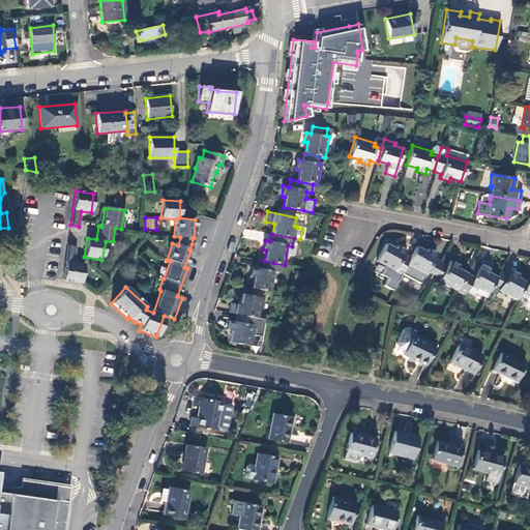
[(388,278),(396,284),(407,265),(410,259),(403,255),(406,251),(396,246),(395,249),(385,244),(376,261),(392,270),(388,278)]
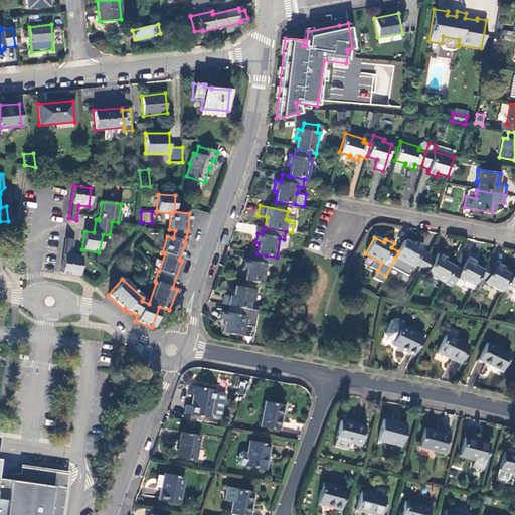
[(70,256),(72,248),(73,240),(65,238),(60,273),(77,276),(80,258),(70,256)]
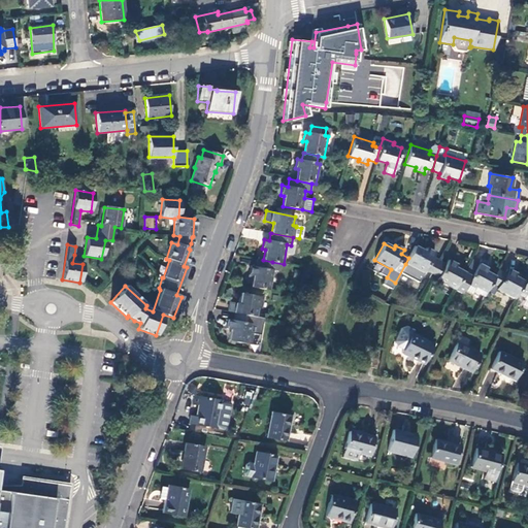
[(425,252),(415,246),(408,258),(405,264),(423,273),(425,270),(431,273),(438,261),(432,257),(435,253),(426,249),(425,252)]
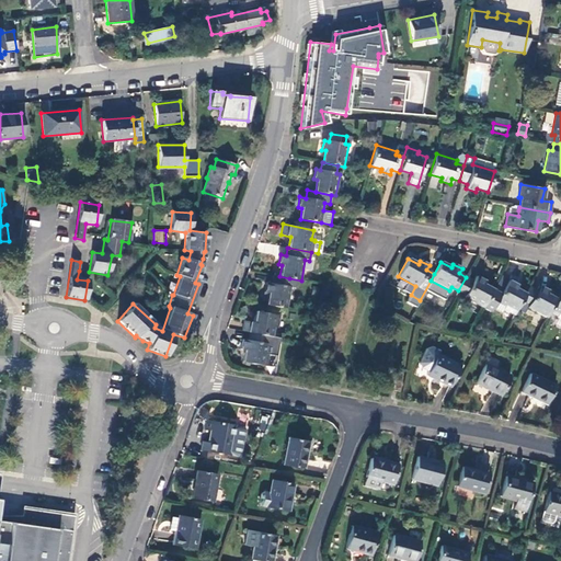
[(268,294),(266,305),(287,309),(292,287),(288,287),(289,278),(279,276),(273,275),(272,284),(266,283),(264,293),(268,294)]
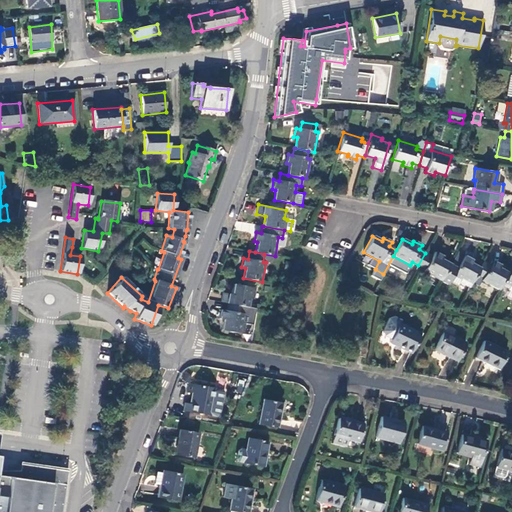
[(459,282),(469,288),(476,274),(480,268),(471,263),(475,255),(466,251),(462,259),(458,268),(450,264),(442,282),(448,285),(450,282),(453,276),(460,280),(459,282)]
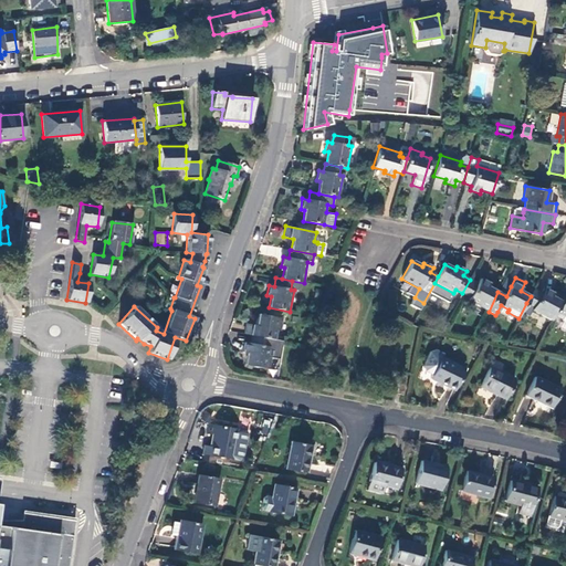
[(469,301),(489,312),(498,292),(488,287),(490,284),(480,279),(478,283),(470,280),(462,293),(470,297),(469,301)]
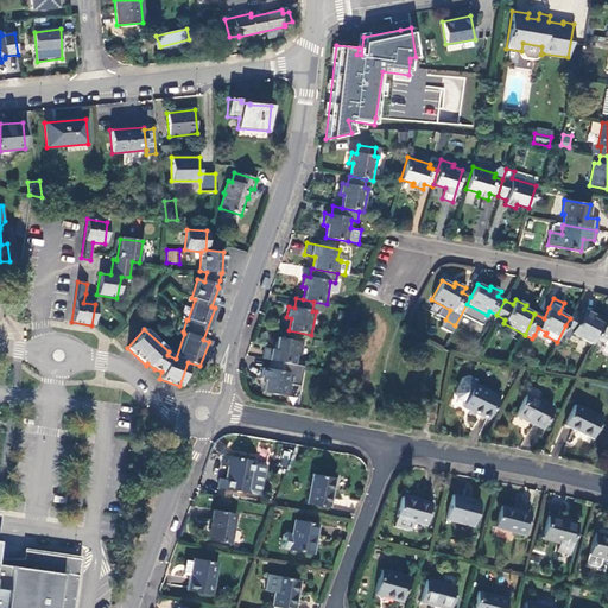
[(549,308),(540,303),(534,314),(544,318),(549,308)]
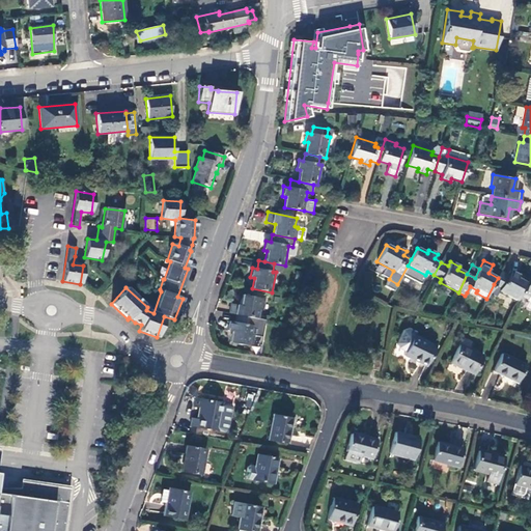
[(499,291),(516,301),(526,283),(518,279),(519,276),(510,271),(508,275),(501,271),(498,278),(494,284),(501,288),(499,291)]
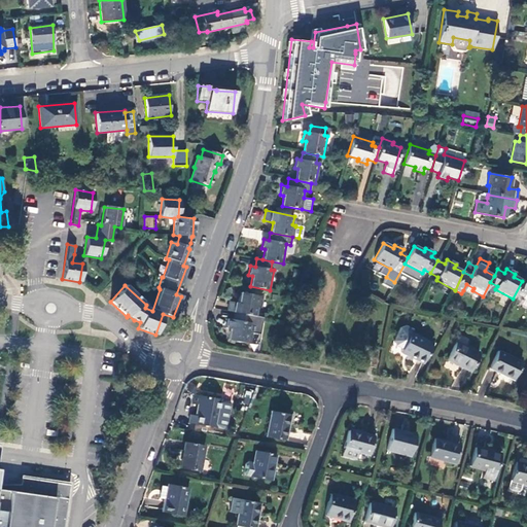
[(471,294),(472,290),(473,288),(466,284),(463,290),(471,294)]
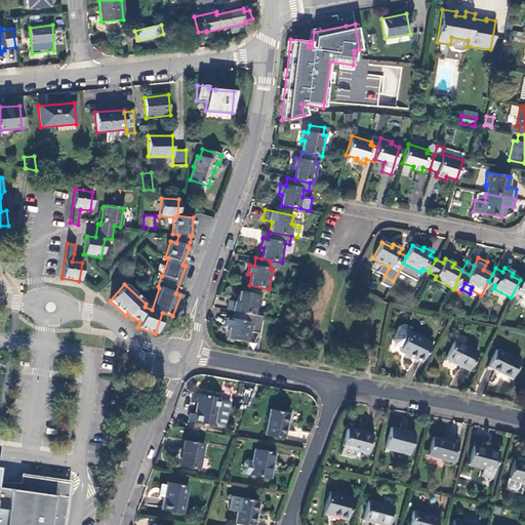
[(228,300),(226,310),(233,312),(248,314),(255,315),(257,307),(260,308),(263,295),(240,291),(238,301),(228,300)]
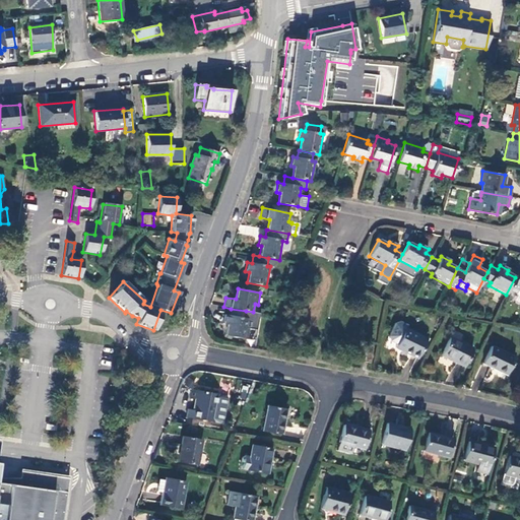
[(245,318),(246,311),(231,309),(230,316),(224,315),(223,323),(226,324),(224,335),(247,339),(249,328),(246,328),(248,319),(245,318)]
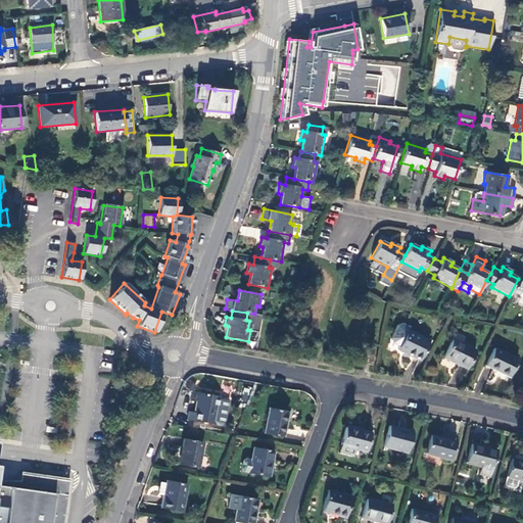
[(258,323),(249,321),(247,330),(250,330),(248,341),(255,342),(258,323)]
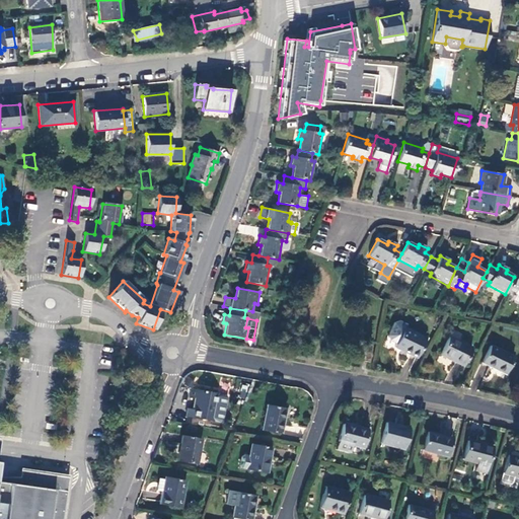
[(396,344),(394,347),(416,358),(426,339),(405,328),(406,325),(399,321),(394,323),(388,336),(389,340),(396,344)]
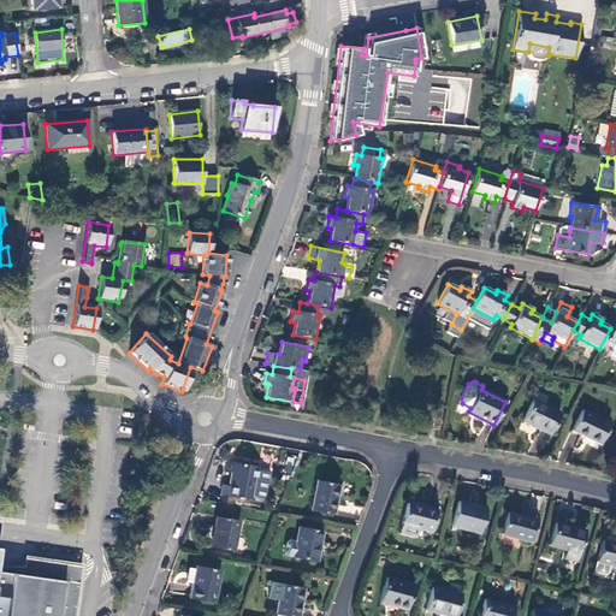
[(561,413),(533,400),(522,420),(550,433),(561,413)]
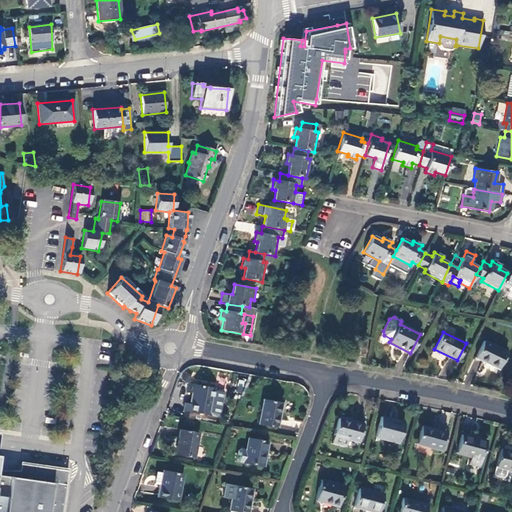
[(507,352),(484,341),(476,358),(498,369),(507,352)]
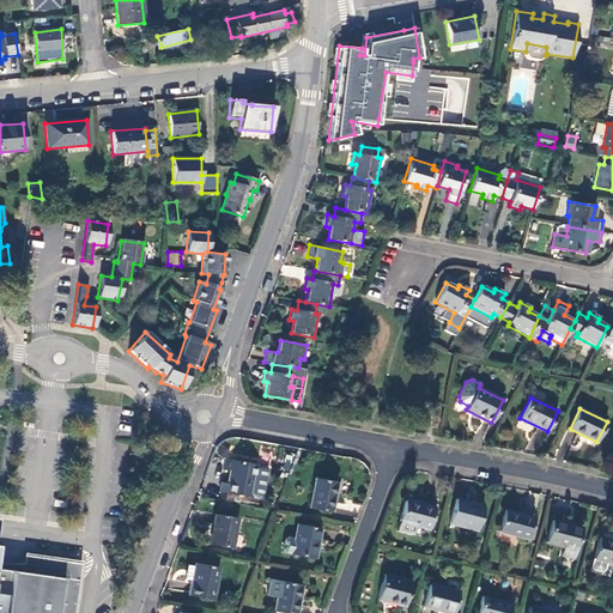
[(437,429),(439,418),(429,416),(426,425),(437,429)]
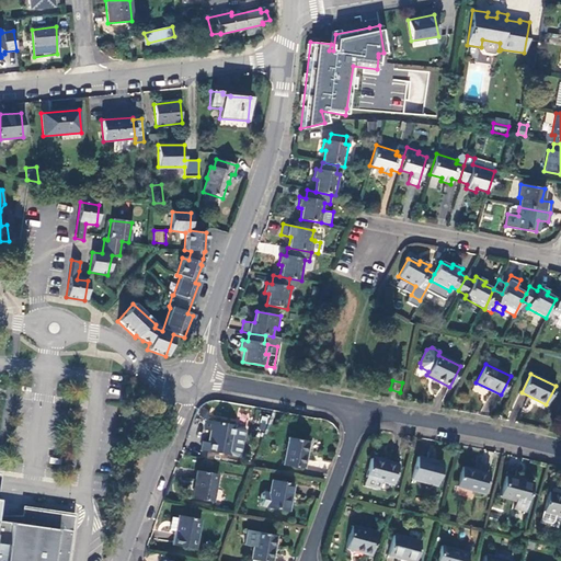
[(208,413),(204,410),(199,416),(205,420),(208,413)]
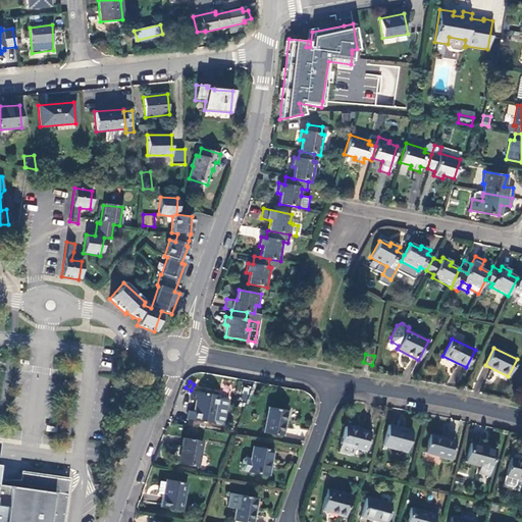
[(226,398),(193,392),(191,400),(196,401),(195,412),(189,411),(188,419),(221,425),(224,423),(229,401),(226,398)]
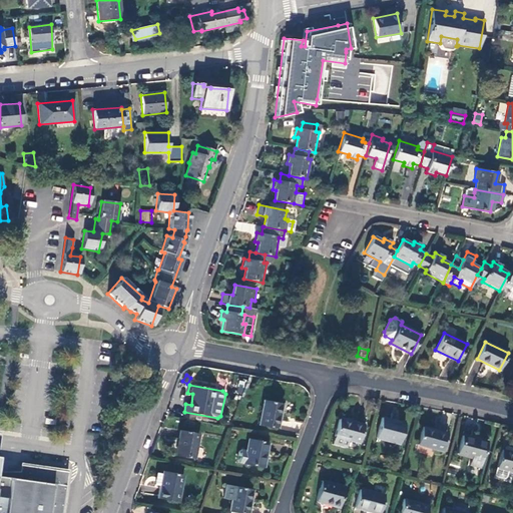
[(277,429),(282,404),(264,400),(259,425),(277,429)]
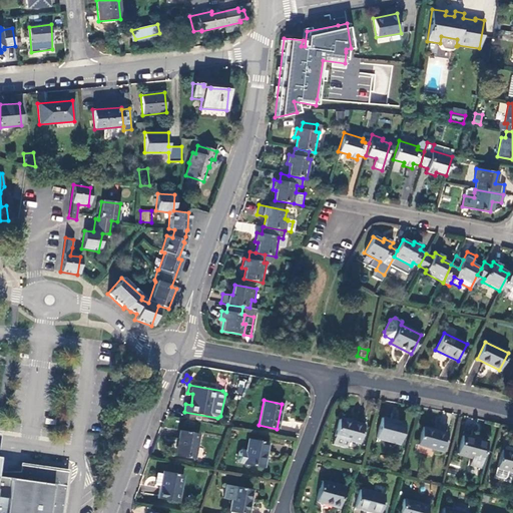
[(405,423),(382,417),(376,438),(399,444),(405,423)]
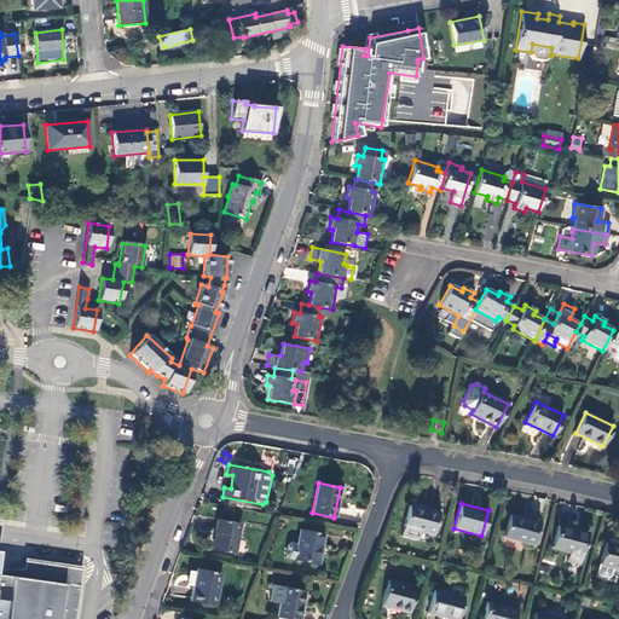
[(439,513),(409,504),(404,526),(400,536),(417,541),(420,531),(433,534),(439,513)]
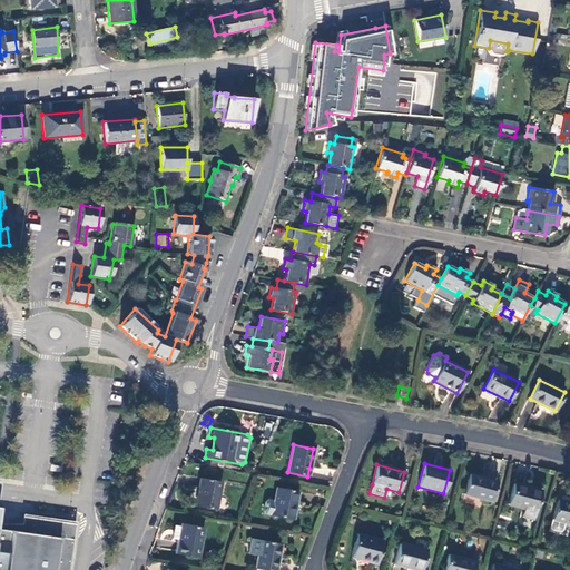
[(497,481),(470,474),(464,494),(491,502),(497,481)]
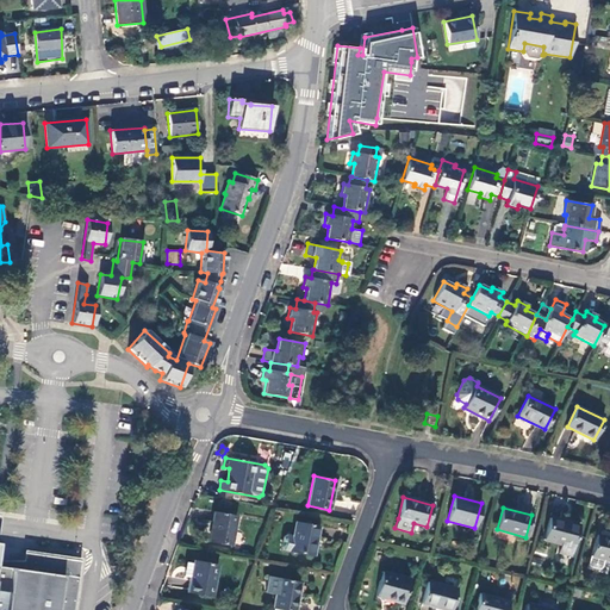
[(231,546),(236,516),(215,512),(209,542),(231,546)]
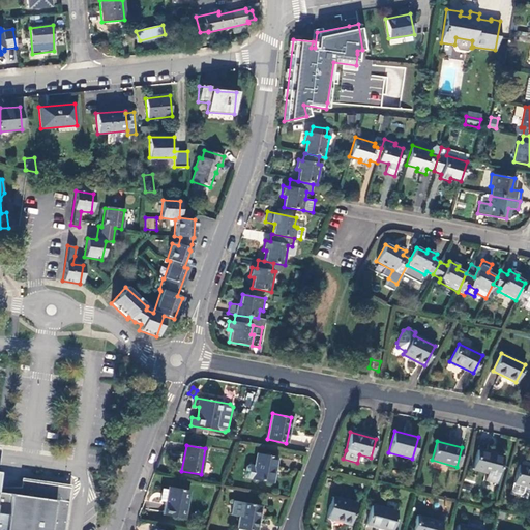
[(503,455),(478,448),(472,470),(487,474),(484,482),(496,486),(503,455)]
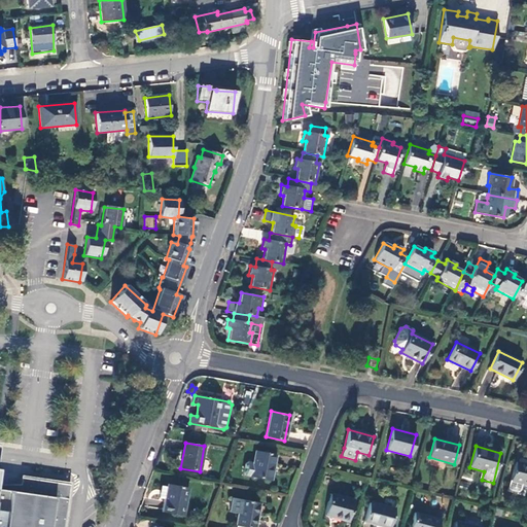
[(271,481),(275,454),(256,451),(253,463),(247,462),(244,464),(243,472),(245,476),(271,481)]
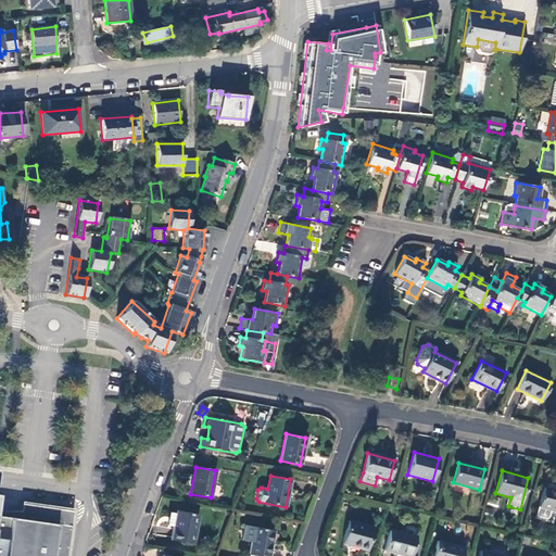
[(555,490),(543,487),(539,507),(555,510),(555,490)]
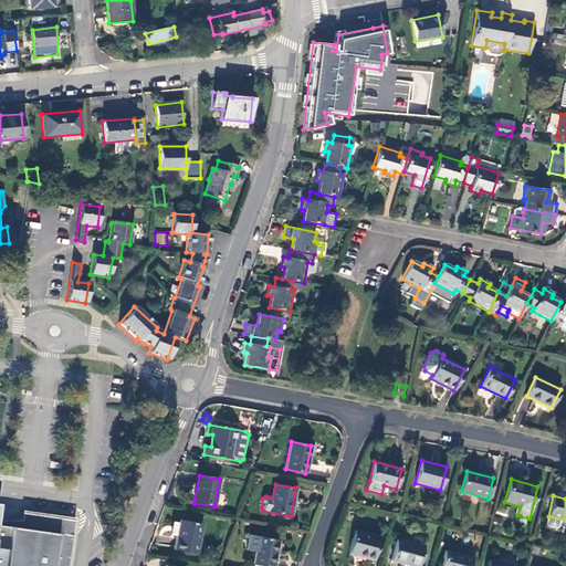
[(0,565),(17,565),(22,528),(0,526),(0,520),(2,509),(0,507),(0,565)]
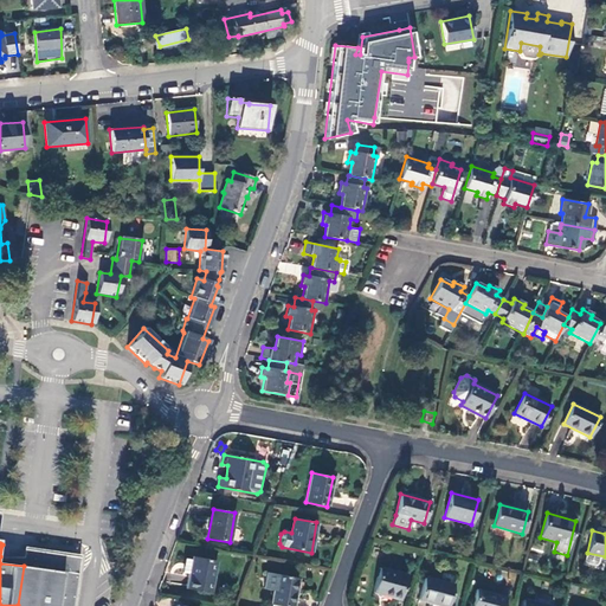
[(77,605),(84,558),(26,549),(24,566),(18,605),(77,605)]
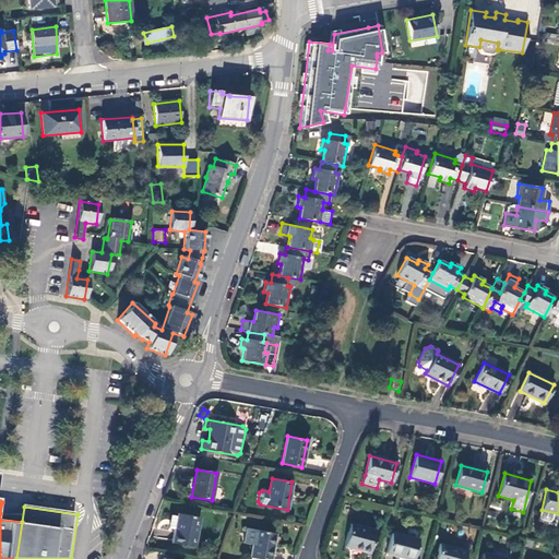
[(200,518),(177,513),(177,516),(175,530),(171,544),(194,547),(200,518)]
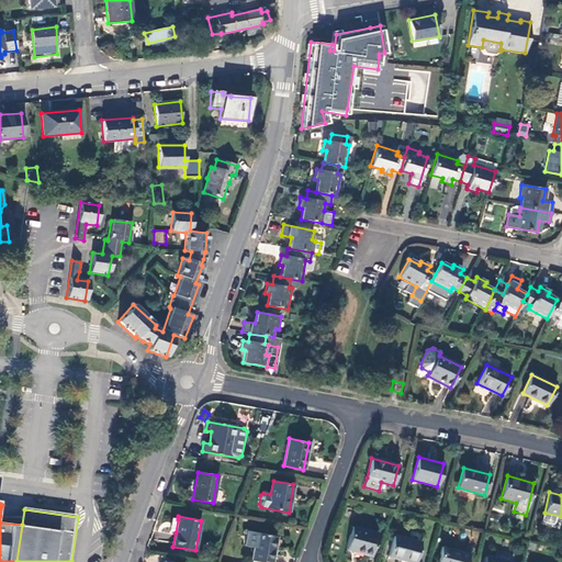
[(378,534),(352,527),(346,549),(371,557),(378,534)]
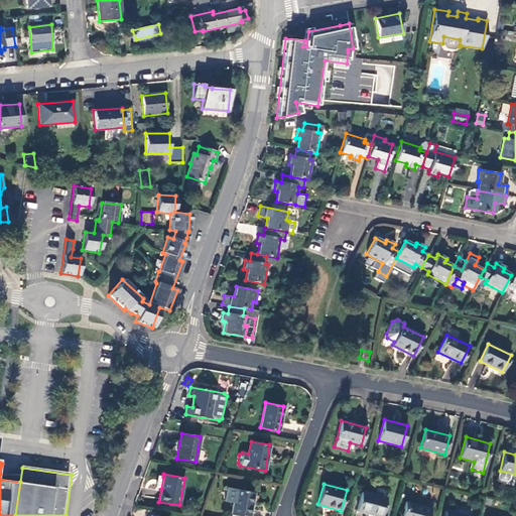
[(249,515),(254,493),(227,487),(224,501),(233,503),(231,515),(232,515),(236,515),(249,515)]
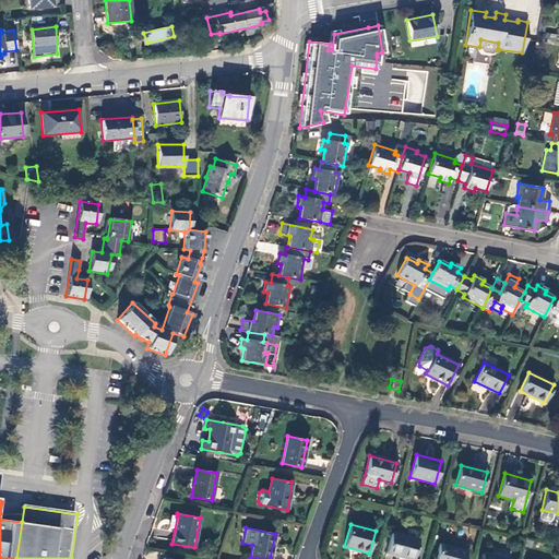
[(413,558),(418,540),(391,534),(387,554),(406,558),(413,558)]
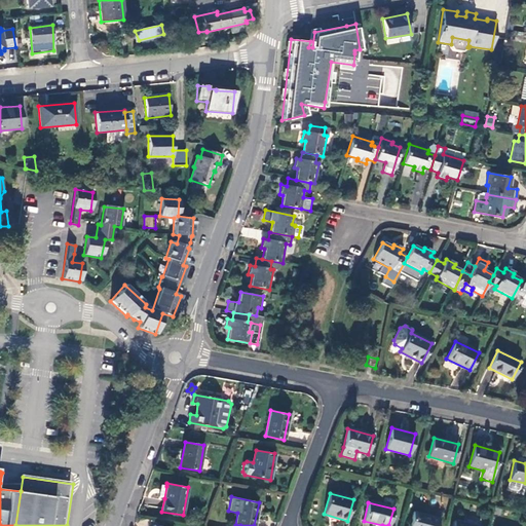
[(436,525),(439,519),(413,512),(409,525),(436,525)]
